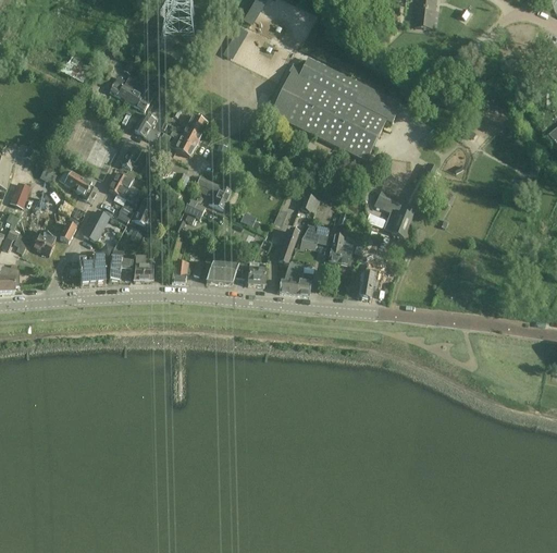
[(416,0),(415,8),(418,9),(416,26),(423,27),(436,28),(438,10),(435,10),(436,0),(416,0)]
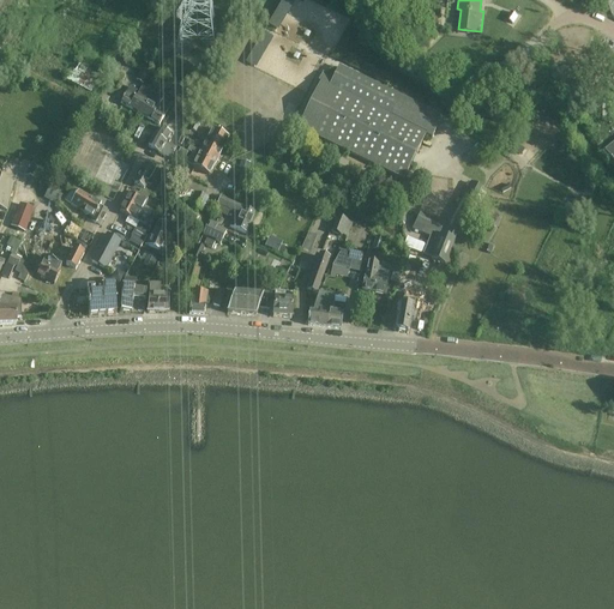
[(437,112),(399,94),(338,62),(333,73),(325,70),(323,73),(319,79),(298,124),(308,128),(312,131),(403,175),(426,131),(432,134),(439,121),(441,115),(441,114),(437,112)]
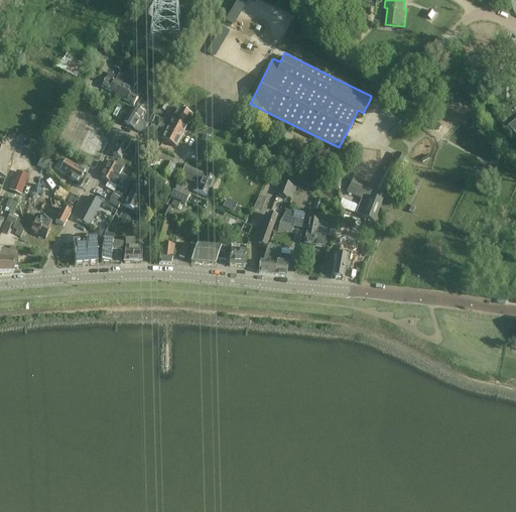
[(119,54),(114,64),(120,68),(126,57),(119,54)]
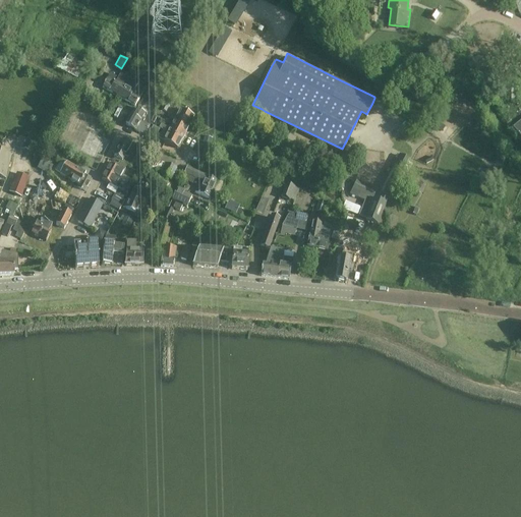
[(102,83),(119,94),(130,75),(120,70),(118,74),(110,70),(107,76),(102,83)]
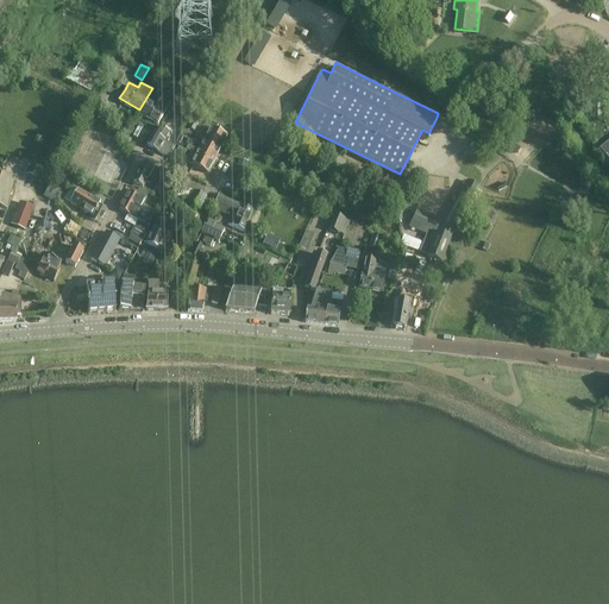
[(161,94),(152,88),(139,109),(157,120),(163,112),(163,111),(167,105),(158,99),(161,94)]
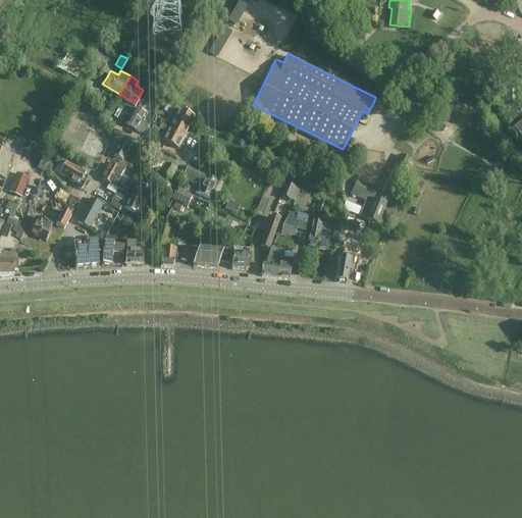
[(165,99),(161,107),(166,109),(170,101),(165,99)]
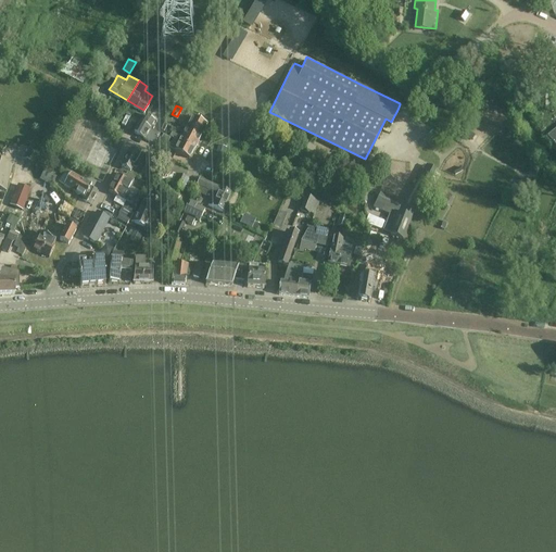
[(154,117),(146,112),(141,121),(139,120),(134,129),(153,140),(159,130),(152,126),(153,124),(151,123),(154,117)]
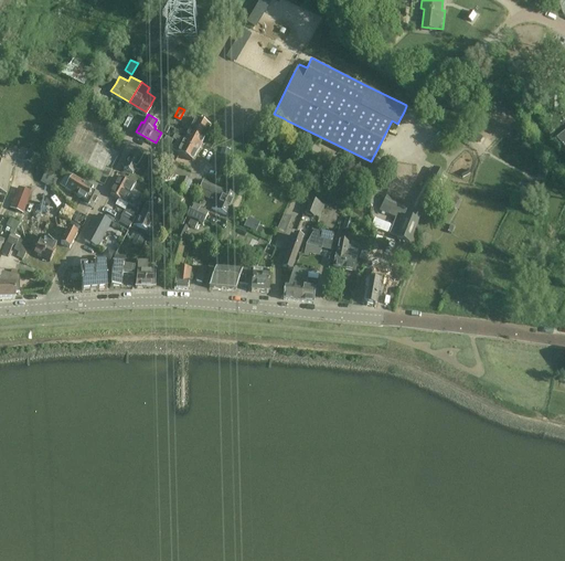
[(188,118),(185,122),(205,133),(211,124),(195,116),(192,122),(188,118)]
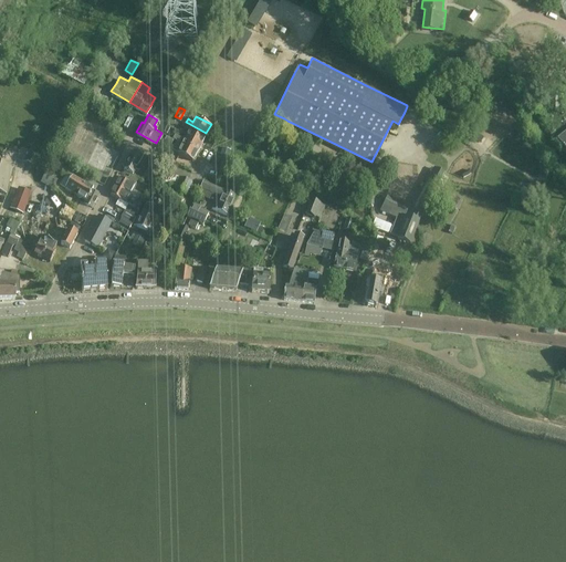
[(202,141),(206,133),(186,122),(185,125),(189,128),(187,133),(202,141)]
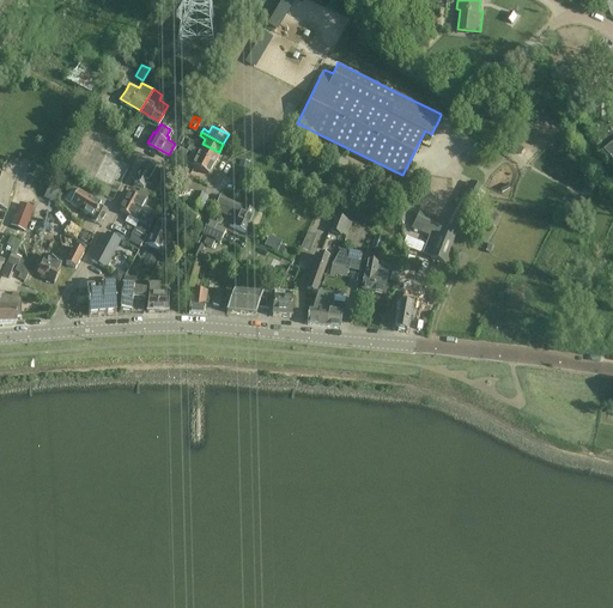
[(189,144),(187,147),(192,150),(193,150),(214,162),(219,152),(202,144),(200,149),(189,144)]
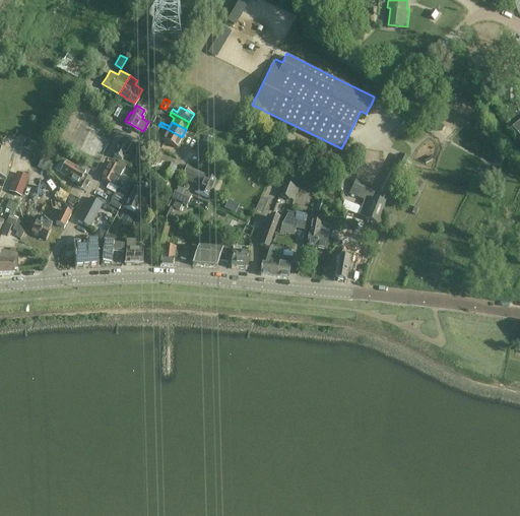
[(152,123),(147,132),(154,136),(159,126),(152,123)]
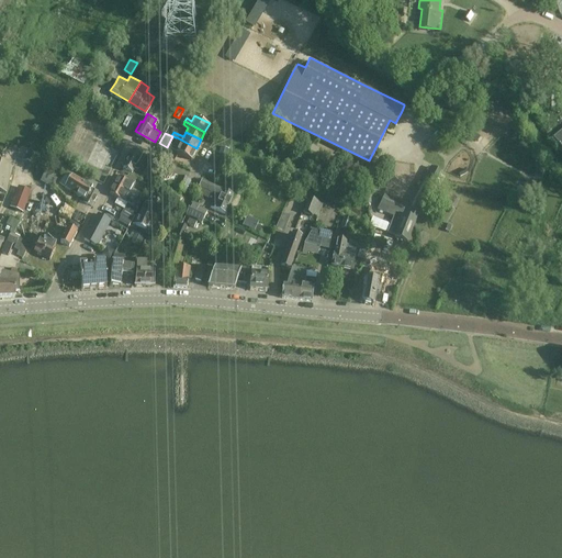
[(191,157),(197,148),(177,137),(176,137),(171,146),(191,157)]
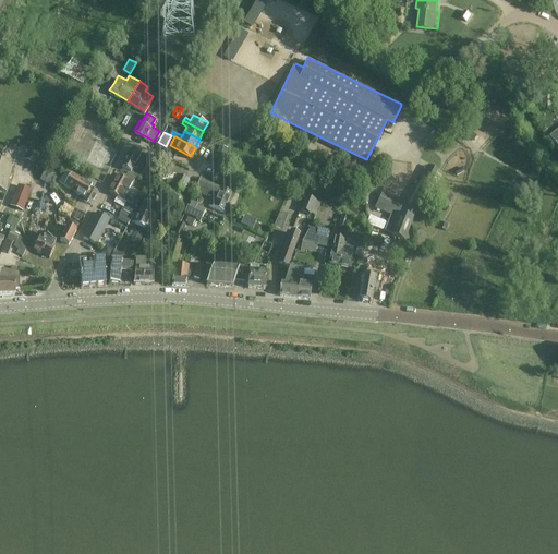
[(133,143),(122,164),(131,169),(133,164),(136,166),(138,163),(135,160),(141,151),(142,148),(133,143)]
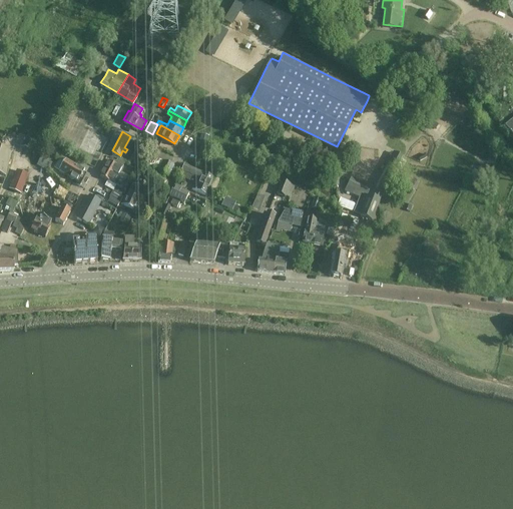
[(11,149),(0,146),(0,170),(5,172),(11,149)]
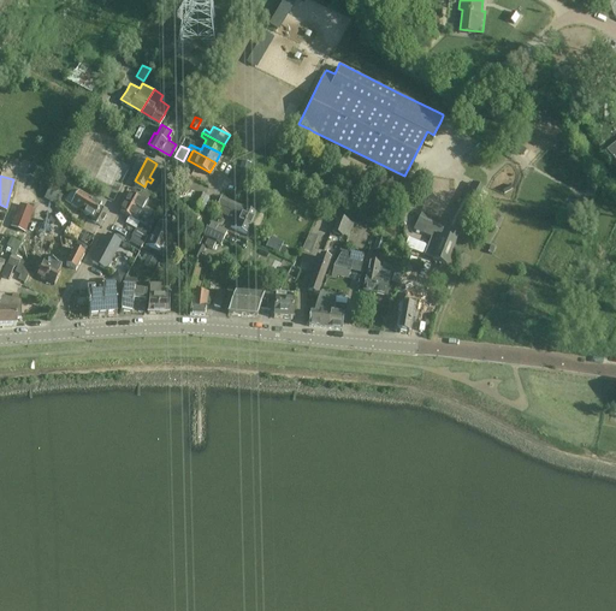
[(416,219),(414,226),(431,233),(426,245),(424,253),(432,256),(446,261),(456,236),(456,237),(463,219),(483,185),(472,179),(451,213),(443,231),(442,231),(445,220),(421,209),(416,219)]
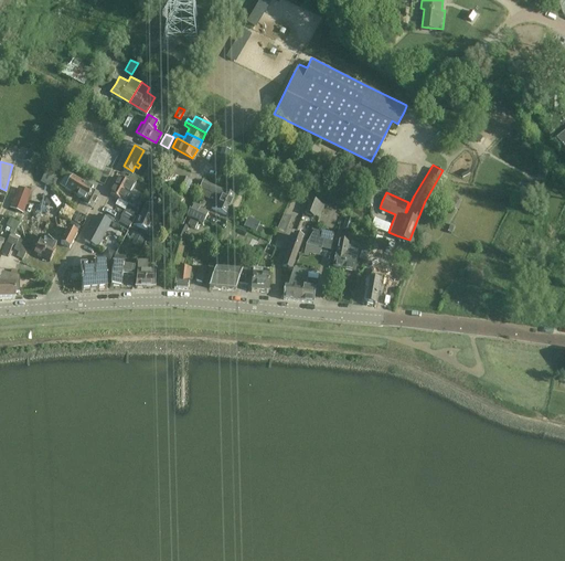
[(46,166),(40,178),(52,184),(59,172),(46,166)]
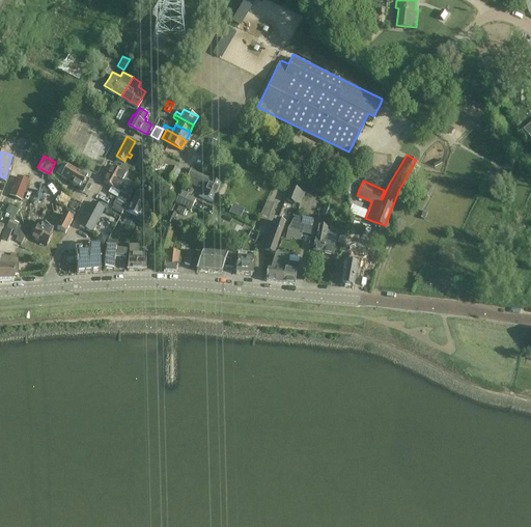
[(179,169),(164,161),(158,172),(174,179),(179,169)]
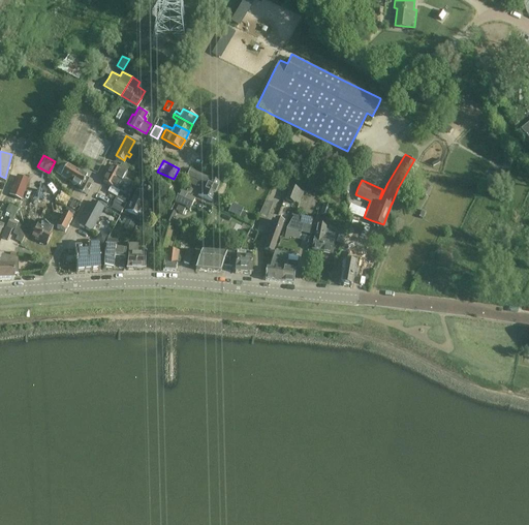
[(87,174),(67,161),(61,173),(80,185),(78,188),(86,192),(92,180),(85,176),(87,174)]
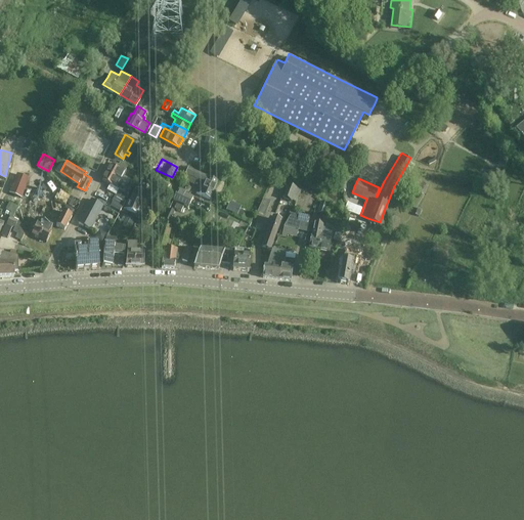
[(111,162),(106,170),(126,180),(132,183),(134,179),(122,172),(124,169),(113,163),(111,162)]
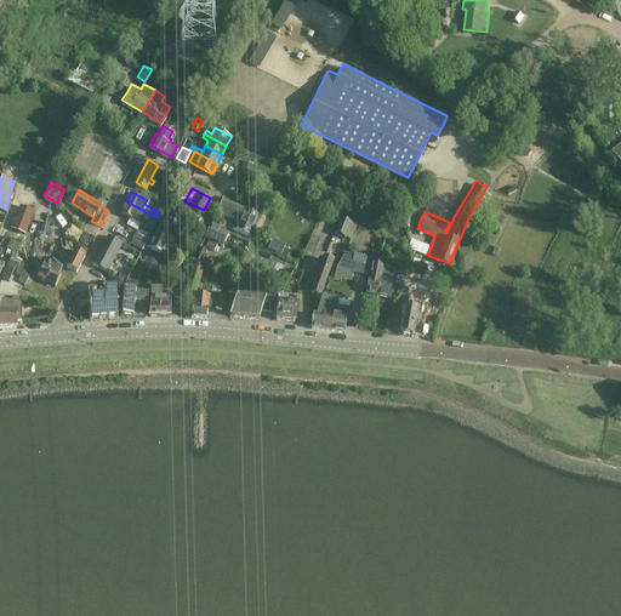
[(222,197),(220,203),(239,211),(232,226),(249,233),(258,212),(249,207),(244,206),(244,205),(238,203),(222,197)]
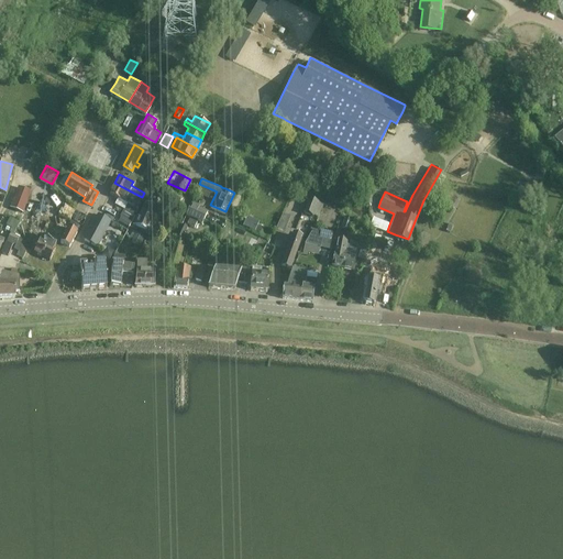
[(185,195),(158,181),(153,190),(153,189),(148,197),(156,201),(177,211),(185,195)]
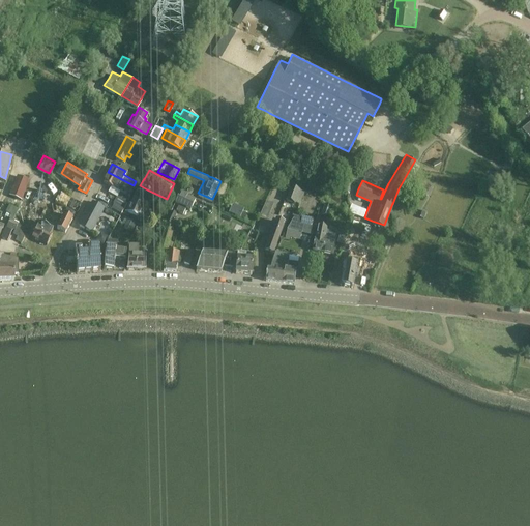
[(108,172),(102,179),(117,187),(119,183),(131,191),(134,185),(127,182),(108,172)]
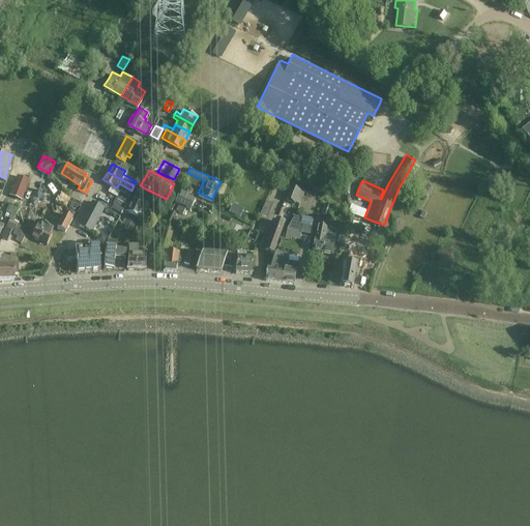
[(29,177),(18,173),(9,192),(21,197),(29,177)]
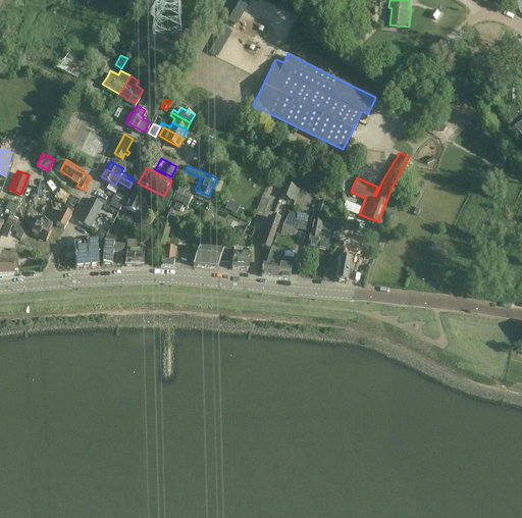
[(284,180),(280,194),(291,198),(295,185),(284,180)]
